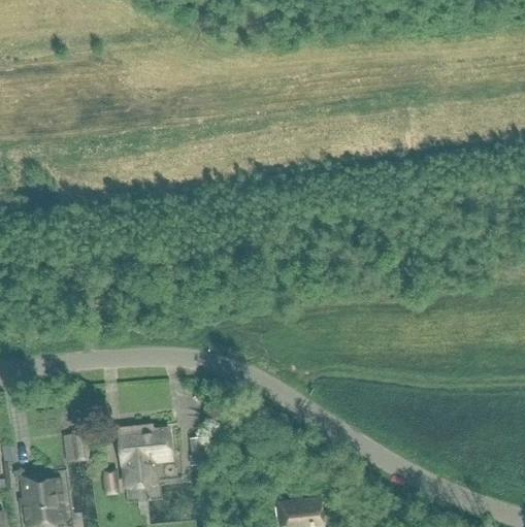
[(116,429),(119,464),(121,464),(123,488),(146,486),(144,462),(168,460),(166,430),(141,432),(140,426),(116,429)]
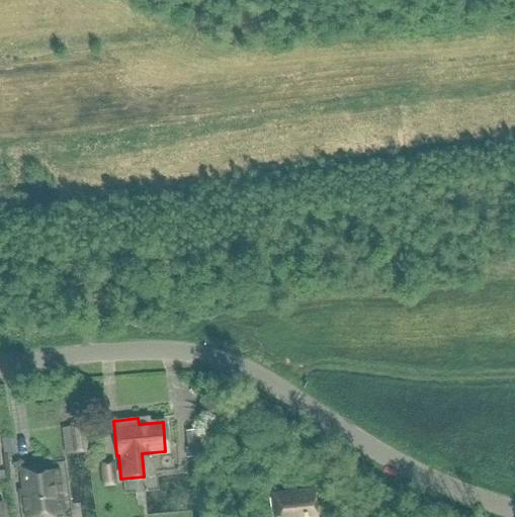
[(71,454),(72,454),(83,452),(86,450),(82,424),(80,424),(79,424),(67,425),(66,426),(69,439),(65,439),(67,453),(70,453),(71,454)]
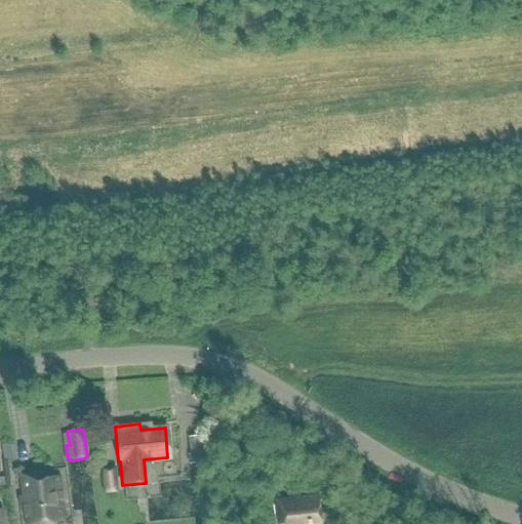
[(205,462),(202,436),(185,438),(187,455),(185,455),(186,465),(205,462)]
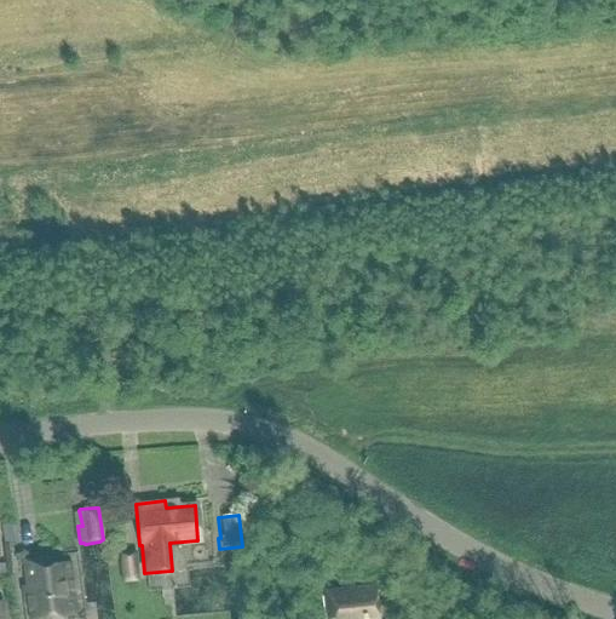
[(136,580),(134,571),(132,551),(116,552),(120,583),(136,580)]
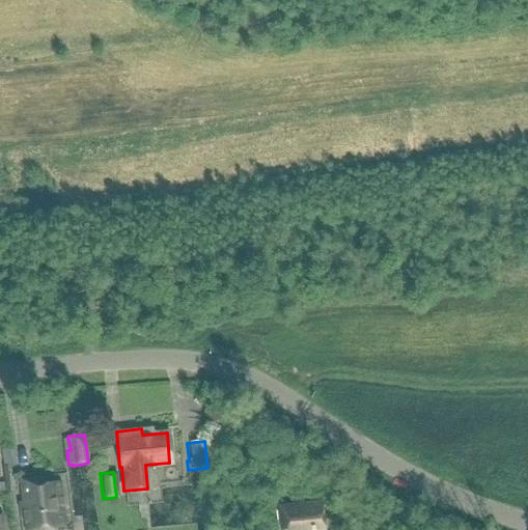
[(18,479),(24,529),(33,529),(62,526),(56,482),(37,485),(35,477),(18,479)]
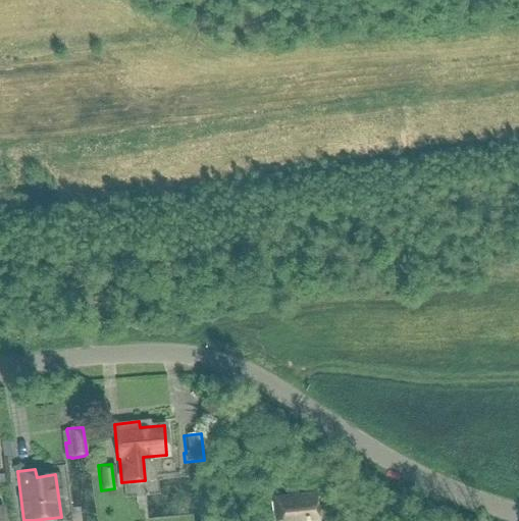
[(315,520),(313,496),(273,500),(275,520),(283,520),(293,519),(293,520),(315,520)]
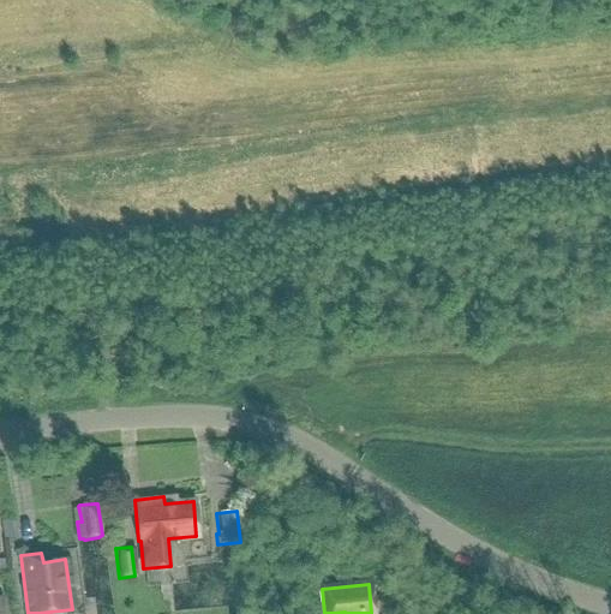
All buildings are outlined.
